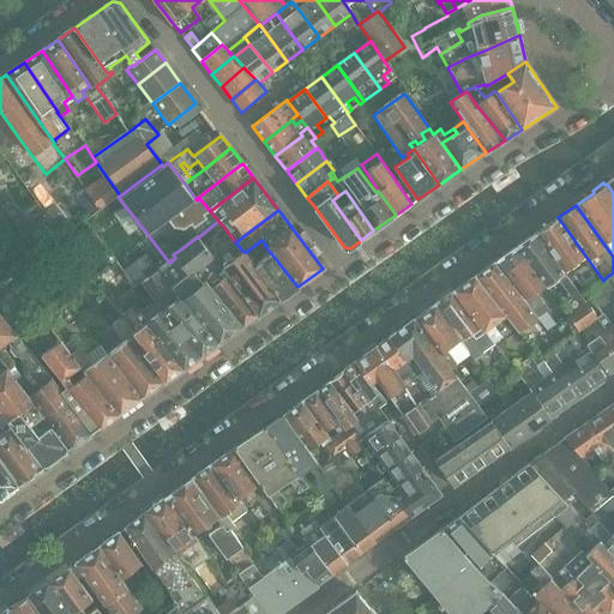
[(59,235),(46,216),(20,234),(34,253),(59,235)]
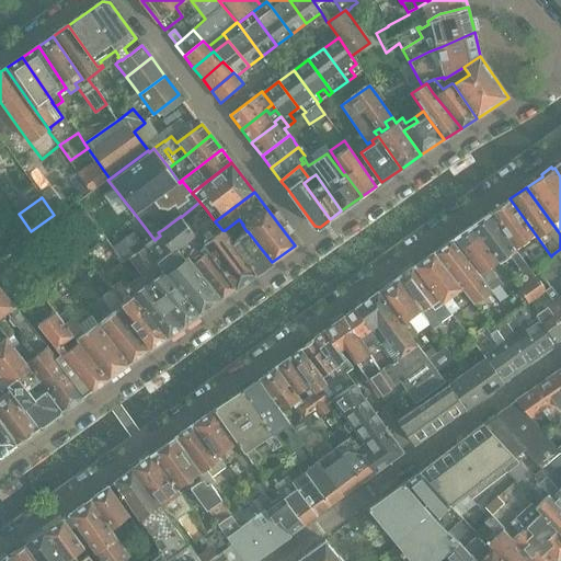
[(489,214),(523,260),(526,256),(535,268),(551,256),(510,198),(489,214)]
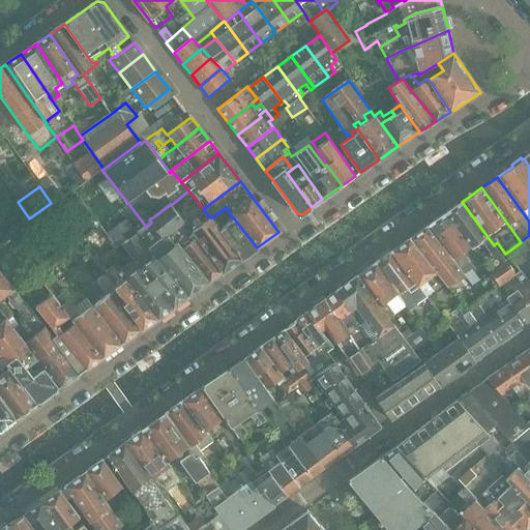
[(445,213),(470,246),(470,247),(472,251),(481,243),(498,265),(506,261),(494,245),(462,202),(445,213)]
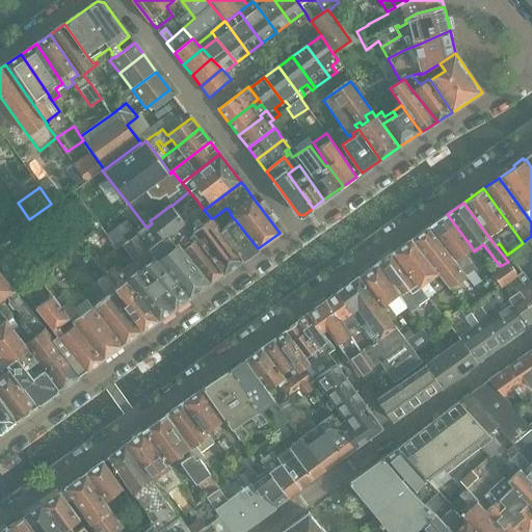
[(171,205),(155,217),(163,229),(159,232),(164,239),(171,234),(185,223),(182,219),(177,212),(171,206),(171,205)]
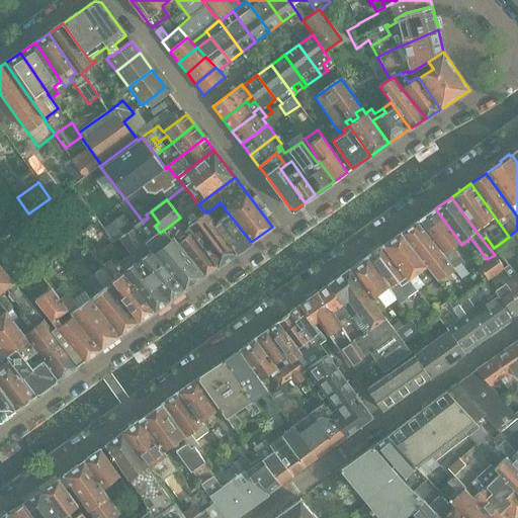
[(435,208),(420,220),(459,273),(466,267),(451,247),(459,242),(459,241),(435,208)]
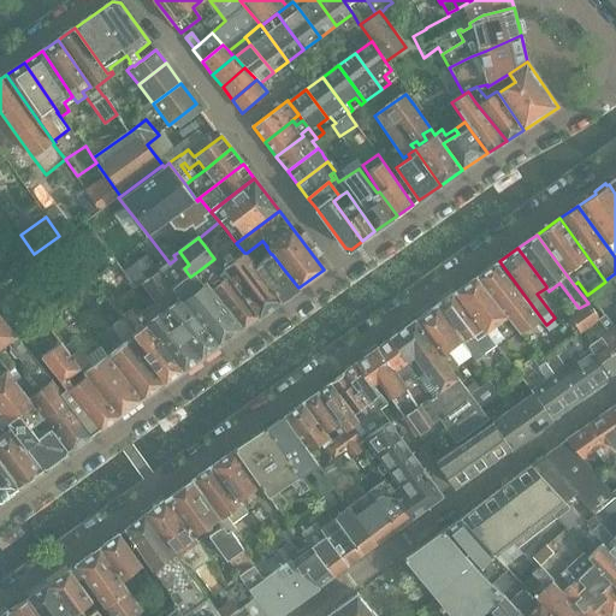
[(173,255),(176,259),(170,264),(160,271),(219,344),(219,345),(242,329),(199,271),(190,277),(184,268),(189,265),(179,252),(173,255)]
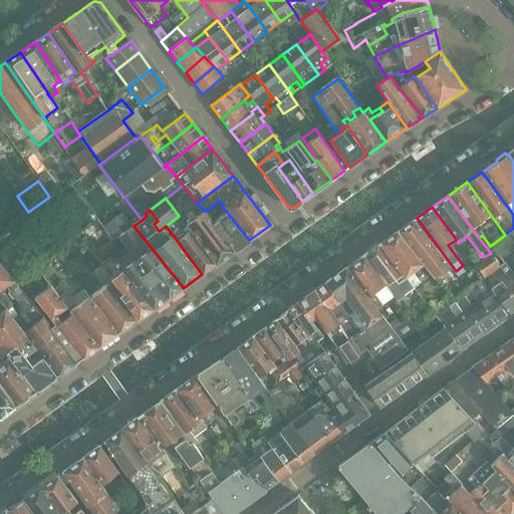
[(188,218),(184,222),(216,264),(234,251),(214,223),(214,222),(206,211),(204,211),(190,221),(188,218)]
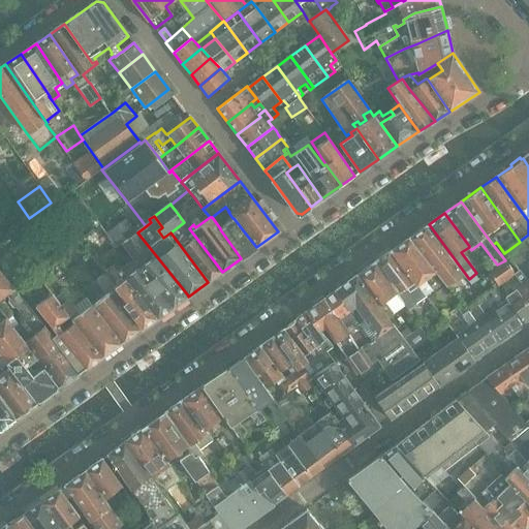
[(256,247),(244,231),(234,218),(232,218),(220,228),(220,229),(241,258),(256,247)]
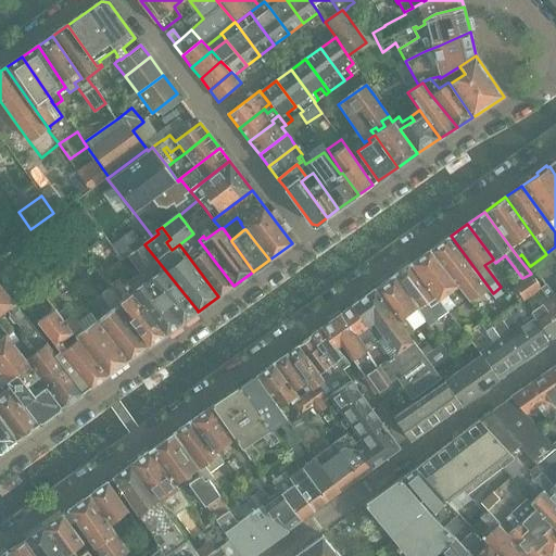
[(133,230),(112,245),(123,260),(127,256),(143,244),(133,230)]
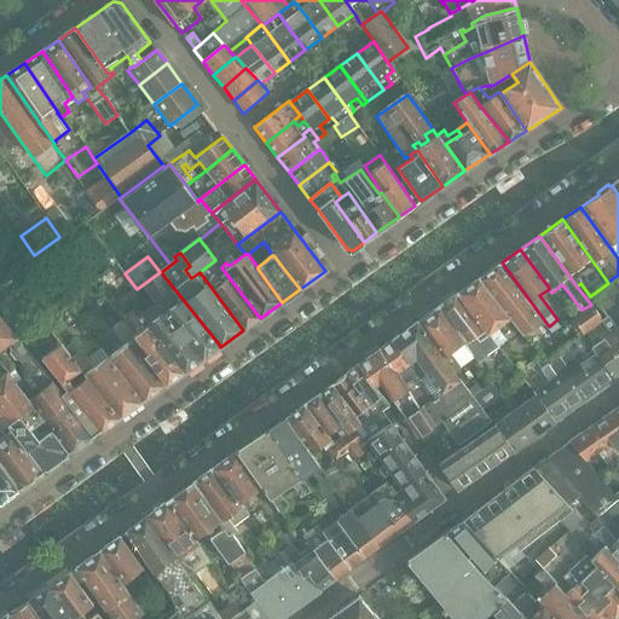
[(215,260),(200,272),(243,330),(260,318),(221,267),(215,260)]
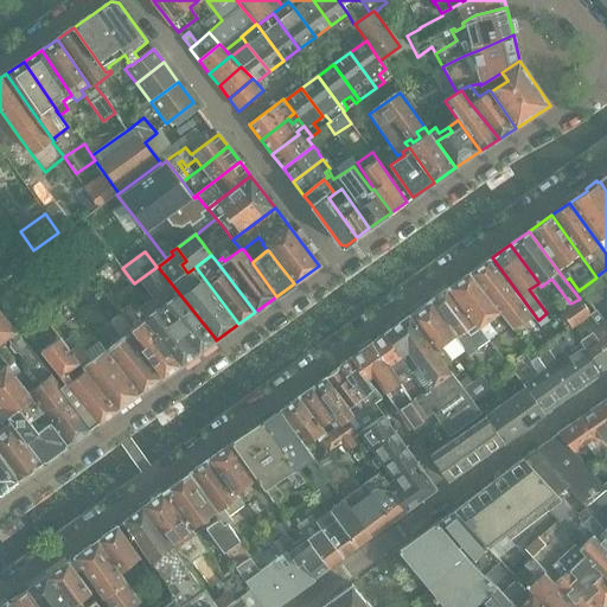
[(489,260),(471,273),(500,313),(512,330),(531,315),(489,260)]
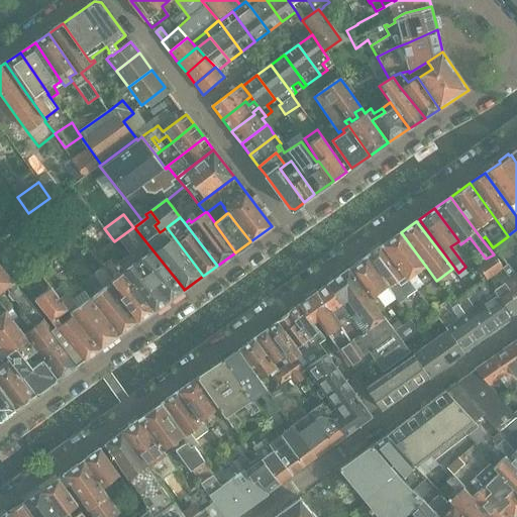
[(133,227),(118,238),(136,261),(170,299),(184,289),(134,227),(133,227)]
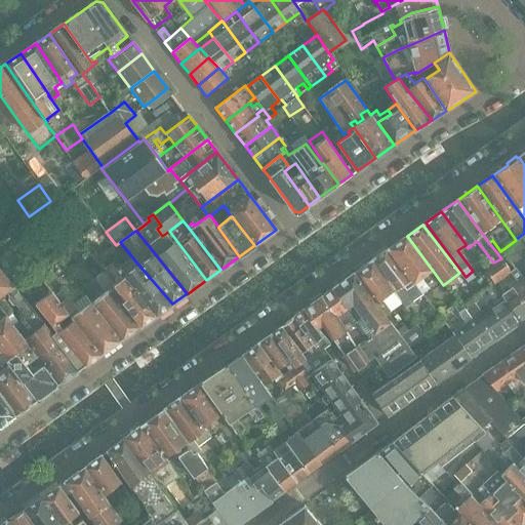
[(421,279),(433,271),(407,236),(391,247),(425,293),(430,289),(421,279)]
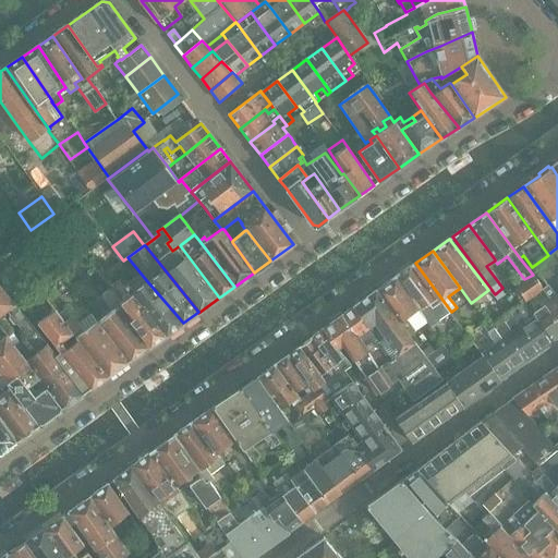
[(553,258),(541,267),(545,274),(557,264),(553,258)]
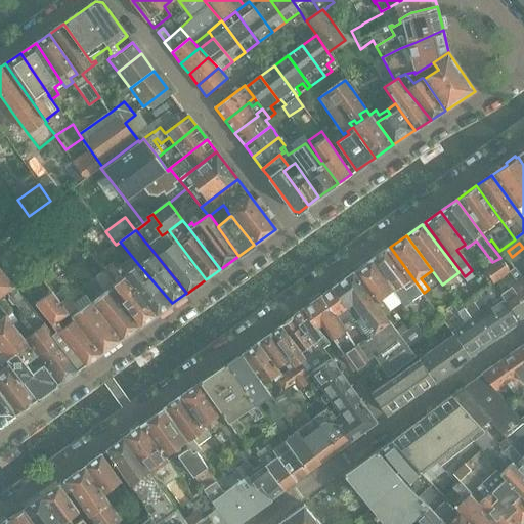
[(370,260),(401,302),(400,302),(404,307),(424,293),(390,247),(370,260)]
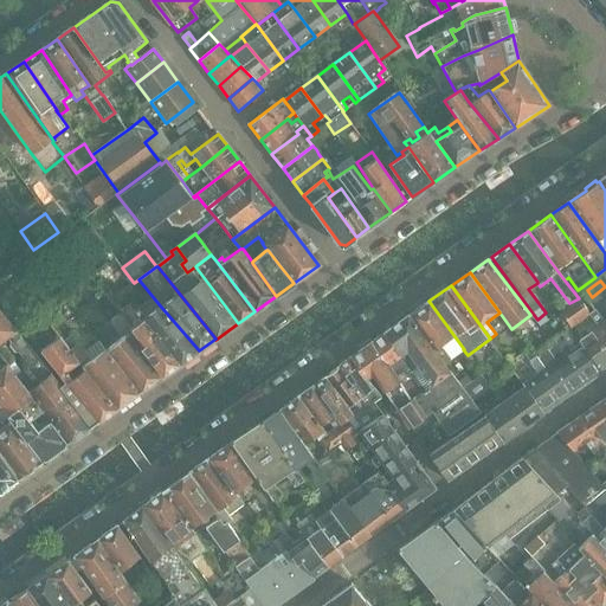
[(180,363),(135,304),(127,311),(116,298),(111,302),(121,313),(120,314),(144,347),(141,349),(163,376),(180,363)]
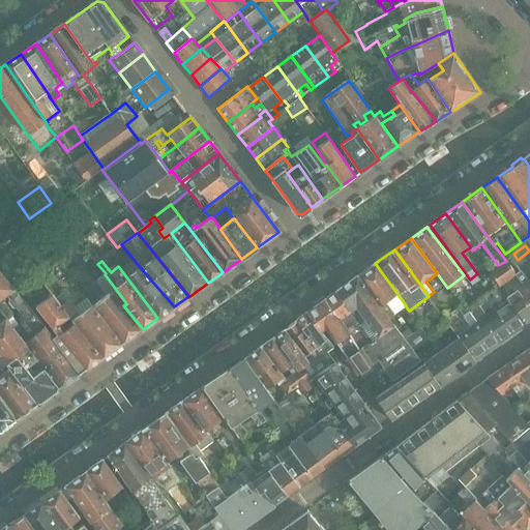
[(516,274),(506,261),(498,265),(489,272),(499,287),(516,275),(516,274)]
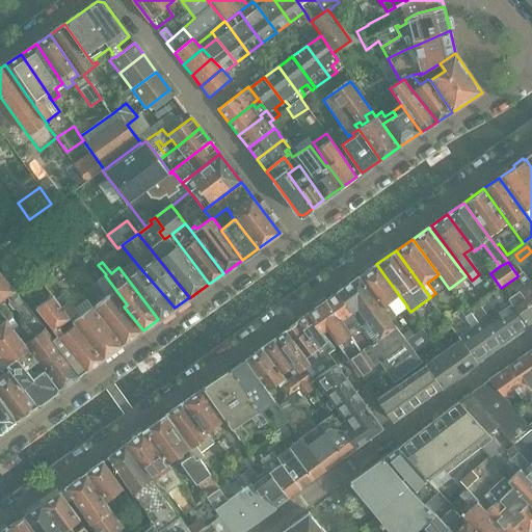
[(406,307),(407,307),(376,264),(358,276),(395,326),(401,322),(396,315),(406,307)]
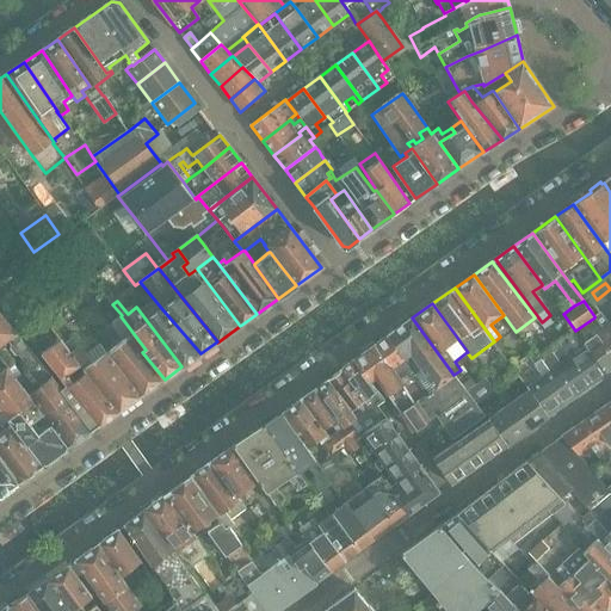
[(44,320),(55,312),(49,304),(38,313),(44,320)]
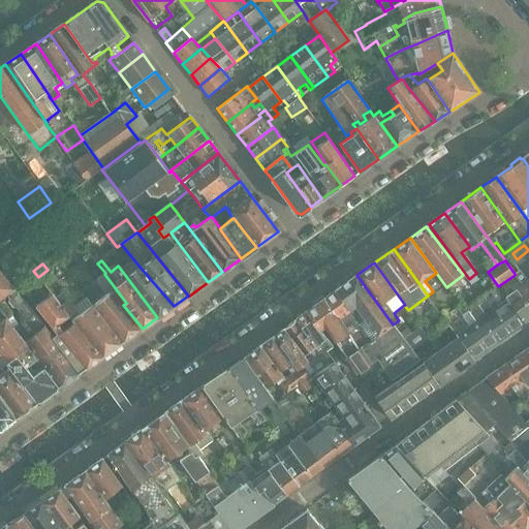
[(120,263),(118,266),(157,317),(158,318),(174,307),(174,306),(139,267),(129,276),(120,263)]
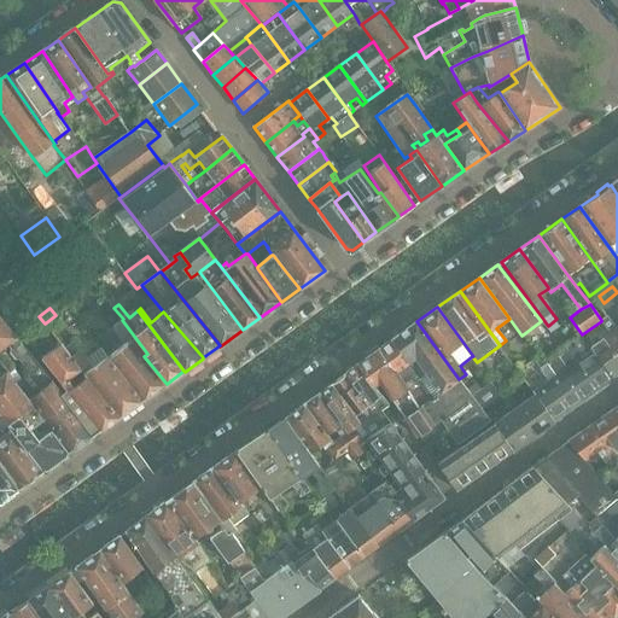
[(0,315),(0,351),(9,344),(9,351),(10,354),(23,345),(0,315)]
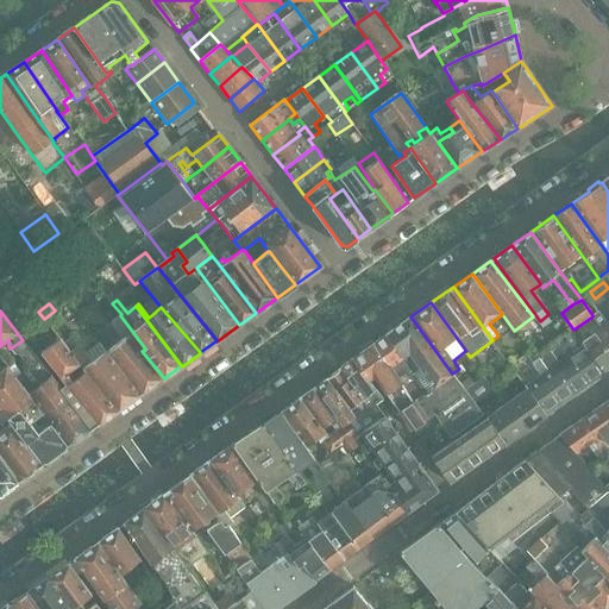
[(592,315),(592,316),(601,328),(595,333),(608,353),(608,327),(598,312),(592,315)]
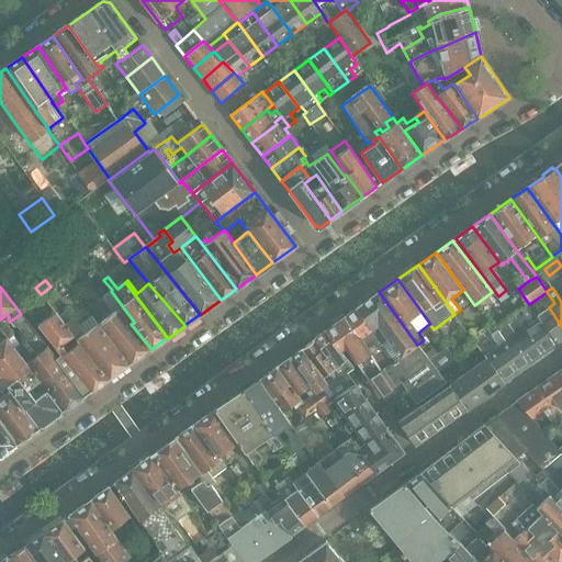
[(111,291),(102,298),(109,306),(93,319),(130,364),(152,349),(131,324),(134,322),(111,291)]
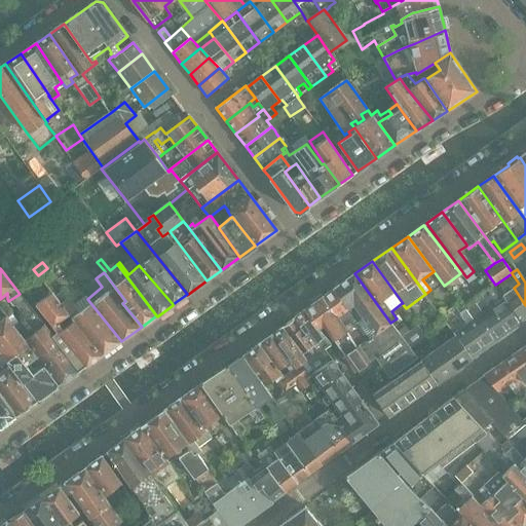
[(364,343),(358,347),(368,362),(375,358),(379,364),(389,378),(417,359),(410,348),(426,337),(417,326),(409,332),(405,326),(398,332),(390,323),(354,273),(334,289),(343,302),(346,309),(353,321),(361,332),(357,334),(364,343)]
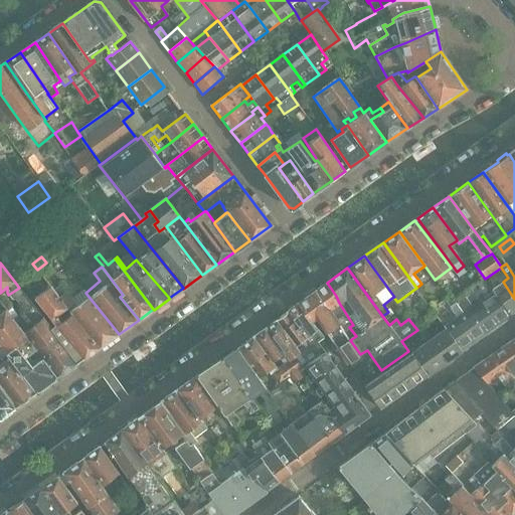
[(514,299),(503,282),(492,289),(511,317),(514,314),(514,299)]
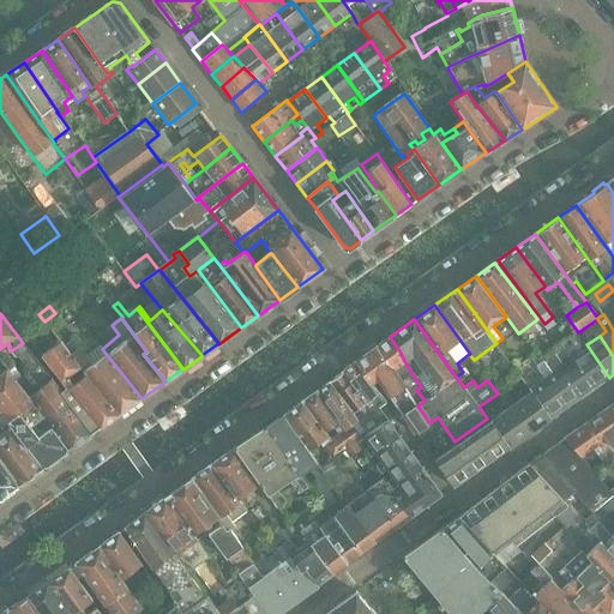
[(404,386),(409,395),(417,405),(425,401),(416,390),(421,387),(413,374),(404,361),(401,353),(390,337),(377,347),(401,381),(404,386)]
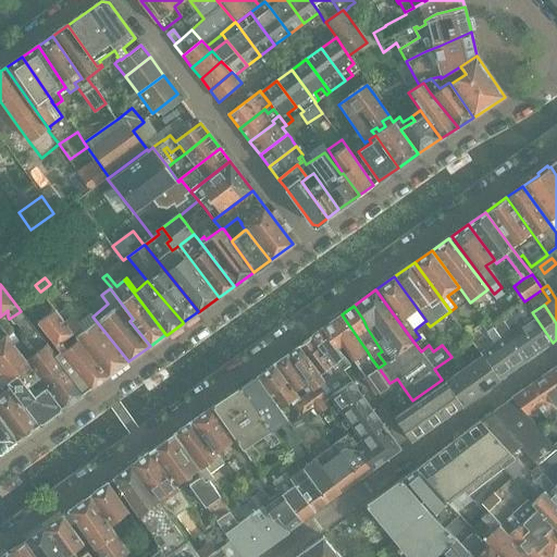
[(37,323),(60,351),(57,355),(85,392),(90,388),(108,376),(78,339),(67,349),(62,343),(74,333),(56,309),(37,323)]
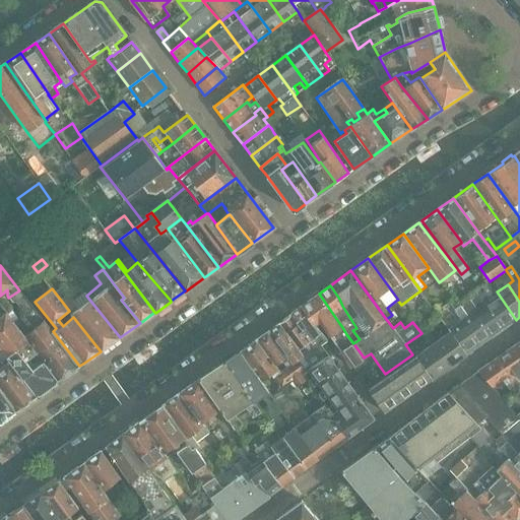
[(17,303),(37,327),(24,336),(58,381),(78,367),(79,366),(53,331),(19,290),(8,298),(12,304),(17,303)]
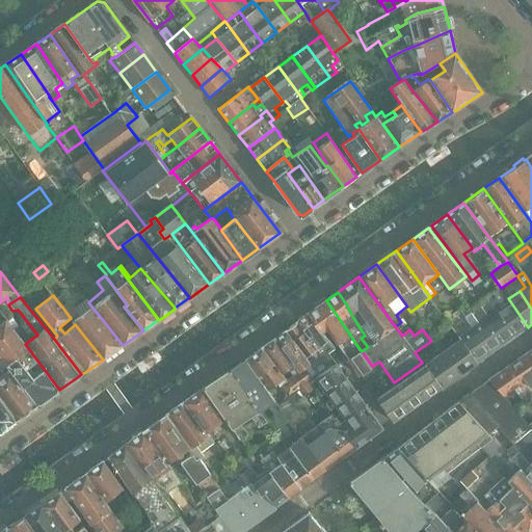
[(509,302),(497,311),(514,337),(528,327),(508,298),(508,299),(509,302)]
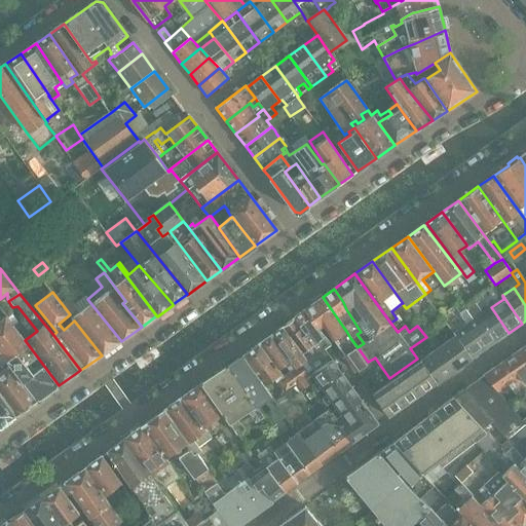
[(323,297),(305,309),(320,329),(325,326),(345,357),(358,347),(350,338),(346,331),(343,327),(323,297)]
